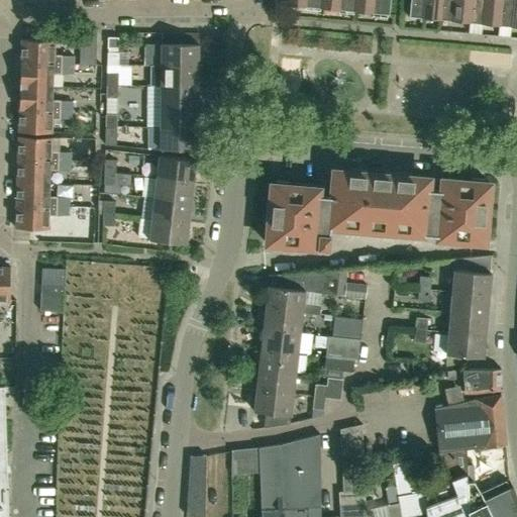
[(275,0),(276,0),(287,1),(287,4),(305,5),(306,2),(320,3),(320,7),(339,8),(339,5),(354,6),(353,10),(373,12),(373,8),(388,10),(387,13),(389,13),(390,0),(275,0)]
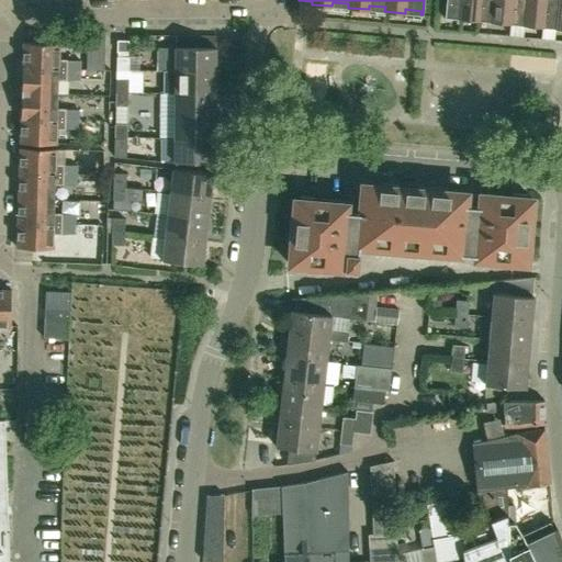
[(478,20),(479,0),(446,0),(445,17),(446,18),(446,12),(459,13),(458,18),(478,20)]
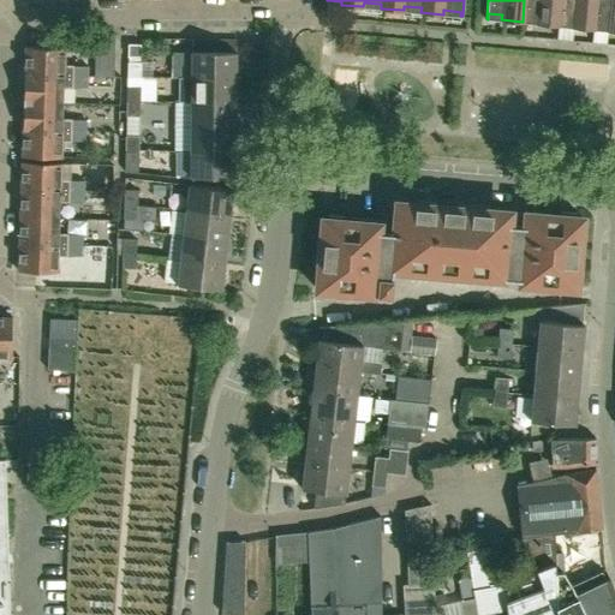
[(524,0),(523,22),(524,22),(524,17),(537,18),(537,23),(557,25),(560,0),(524,0)]
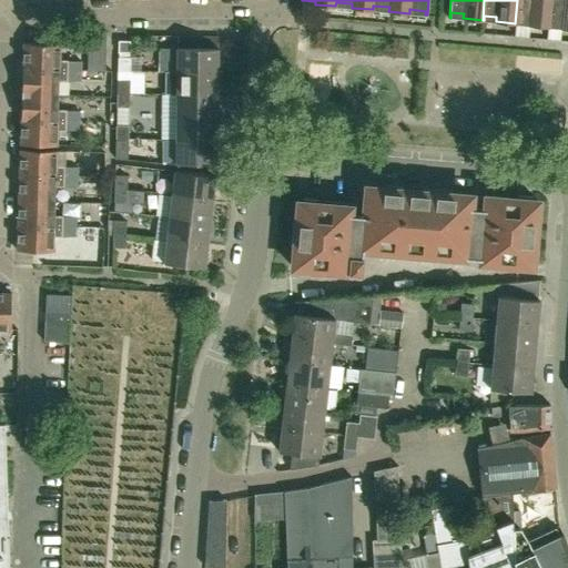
[(517,0),(515,23),(516,23),(516,19),(529,20),(528,24),(548,27),(550,0),(517,0)]
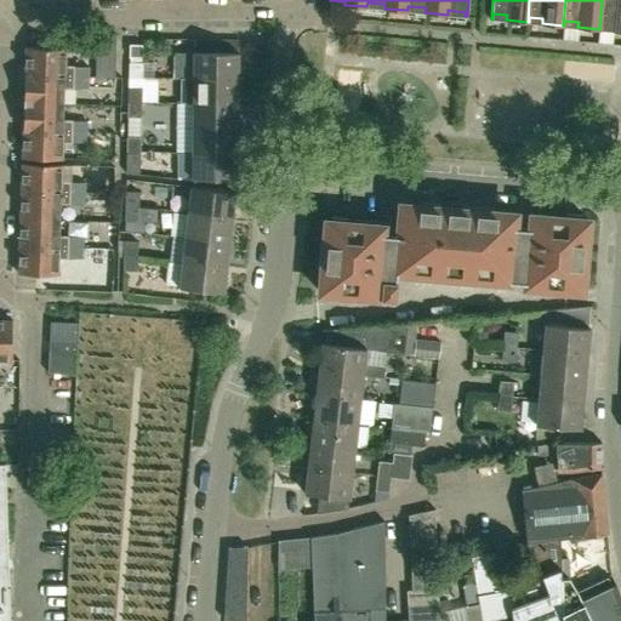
[(614,30),(620,30),(620,0),(602,0),(599,29),(600,24),(614,26),(614,30)]
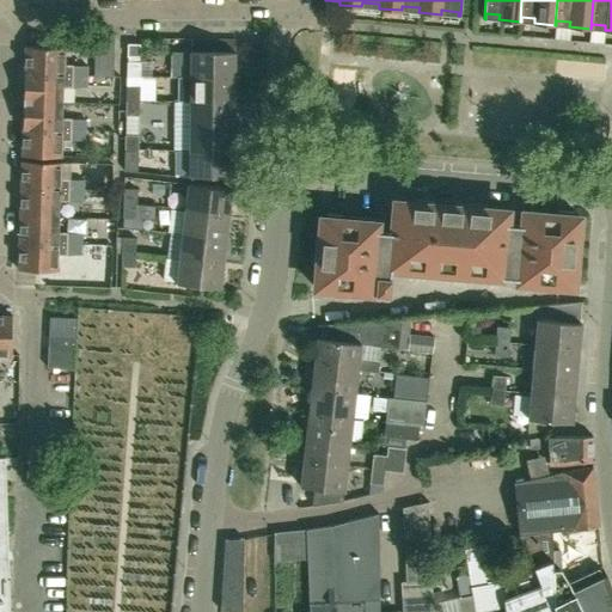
[(25,47),(24,74),(93,77),(112,77),(114,40),(95,41),(93,67),(72,66),(72,65),(63,65),(65,48),(25,47)]
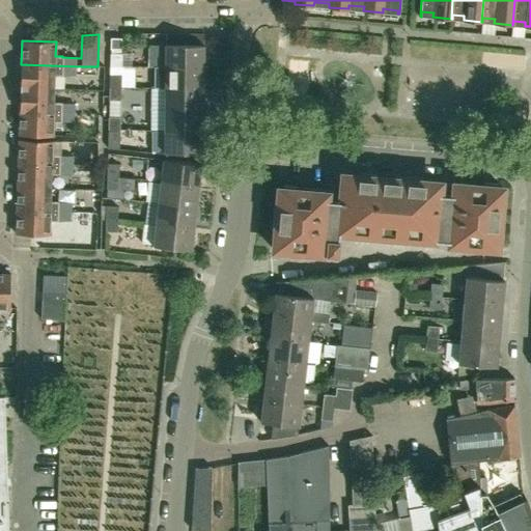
[(110,39),(110,50),(120,50),(120,39),(110,39)]
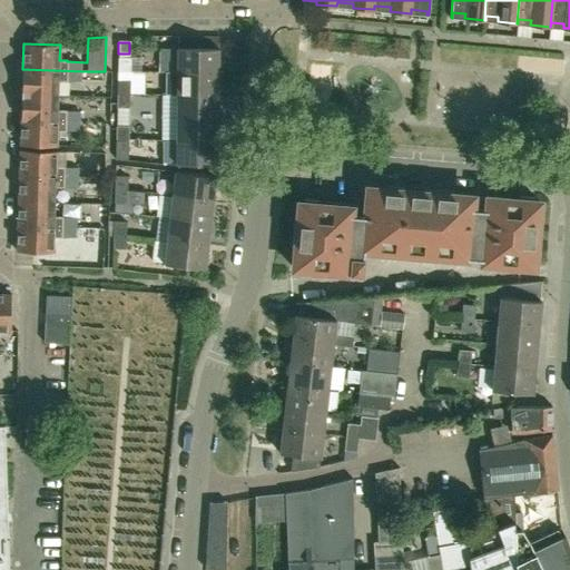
[(177,71),(218,72),(219,49),(178,48),(177,71)]
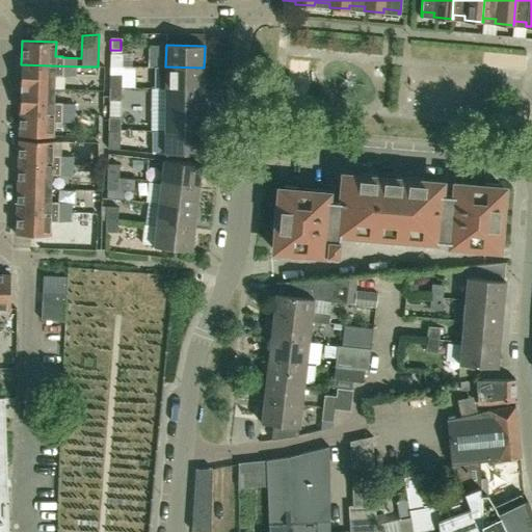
[(110,53),(110,67),(122,67),(123,53),(110,53)]
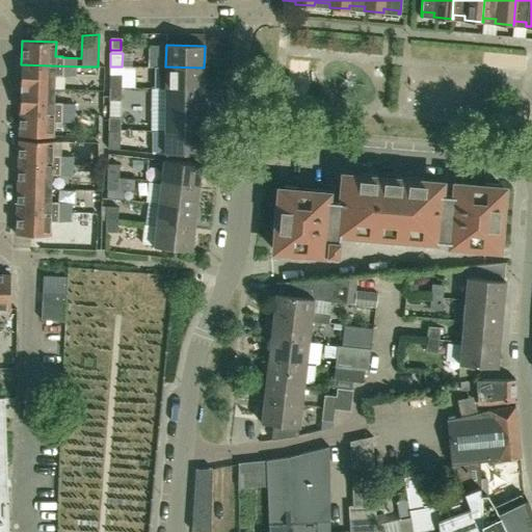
[(54,88),(55,76),(62,75),(62,76),(104,76),(105,67),(98,67),(81,67),(21,64),(21,87),(54,88)]
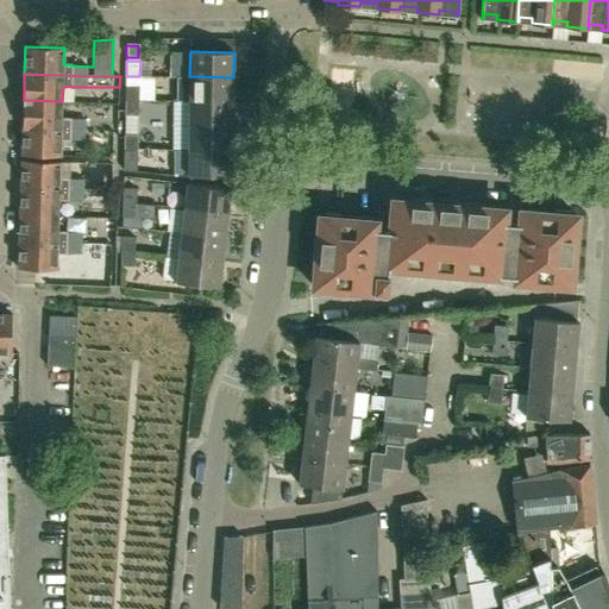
[(233,77),(189,76),(177,76),(177,101),(189,101),(233,101),(233,77)]
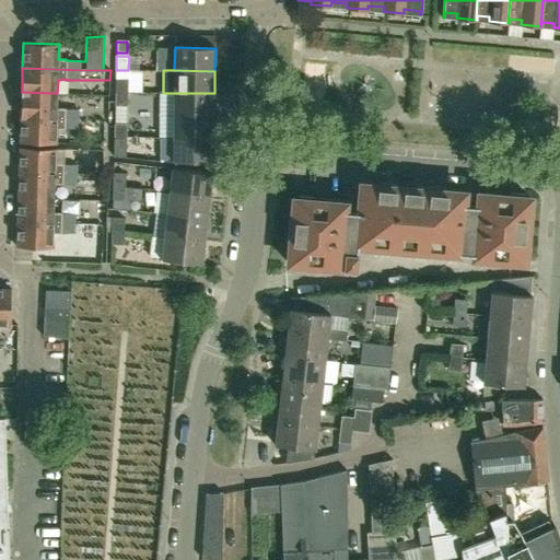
[(116,80),(116,92),(128,93),(128,92),(128,80),(116,80)]
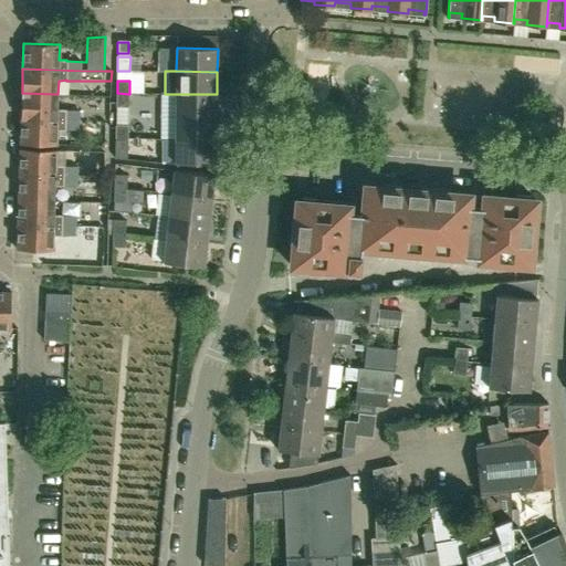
[(22,93),(21,118),(79,121),(80,111),(58,109),(58,94),(22,93)]
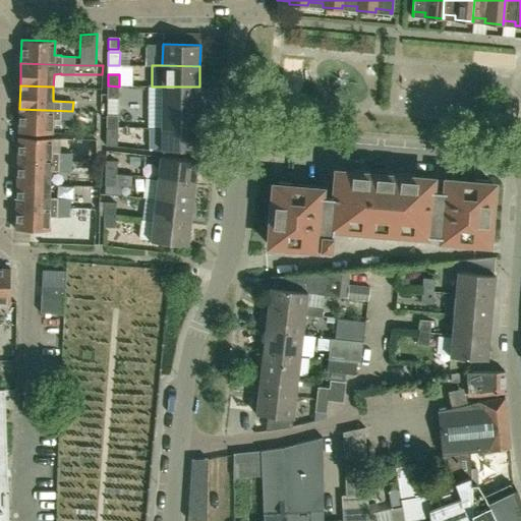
[(119,87),(108,85),(107,99),(118,99),(119,87)]
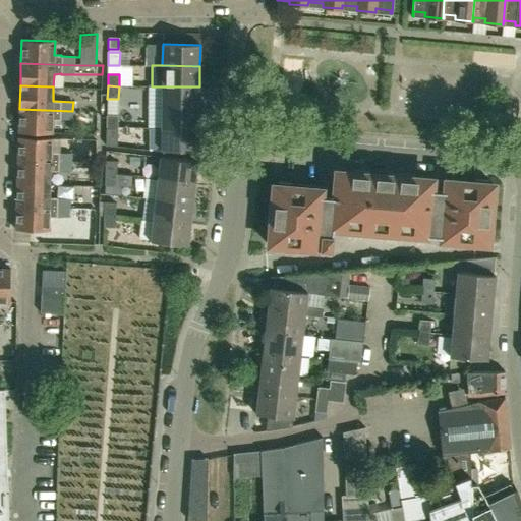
[(162,107),(199,108),(199,87),(162,87),(162,107)]
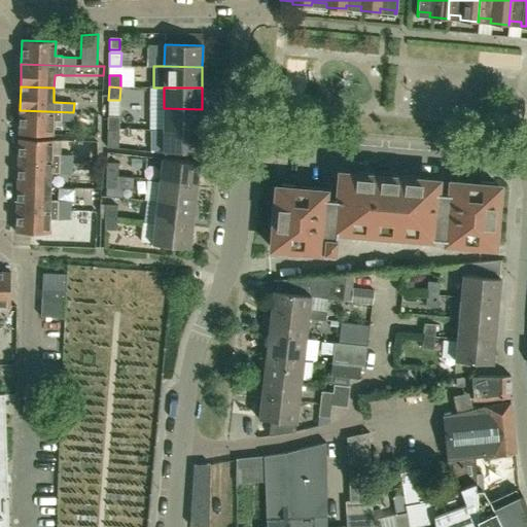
[(164,108),(164,130),(202,130),(202,109),(164,108)]
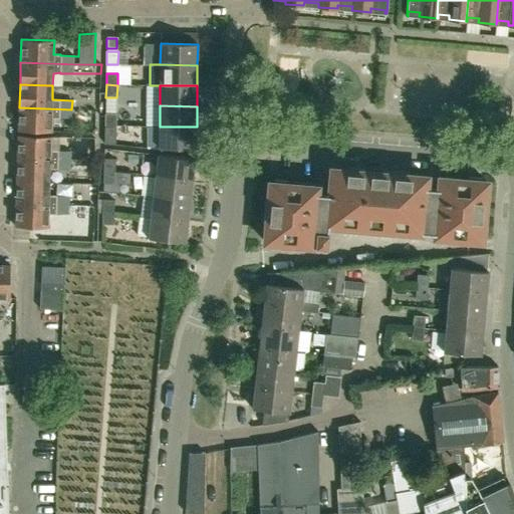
[(71,109),(19,107),(18,131),(51,132),(51,117),(71,118),(71,109)]
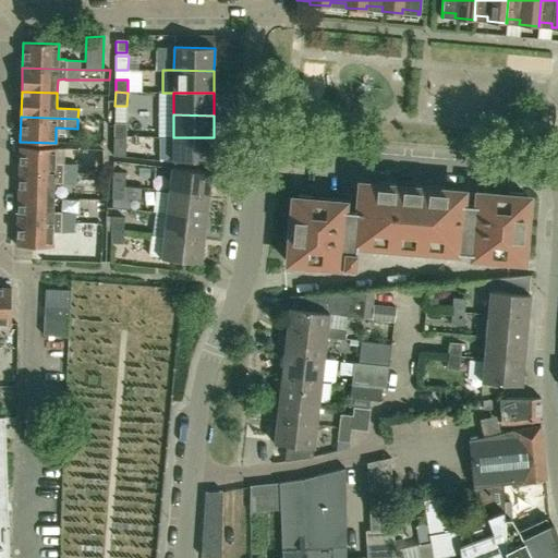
[(114,122),(114,136),(126,136),(126,123),(114,122)]
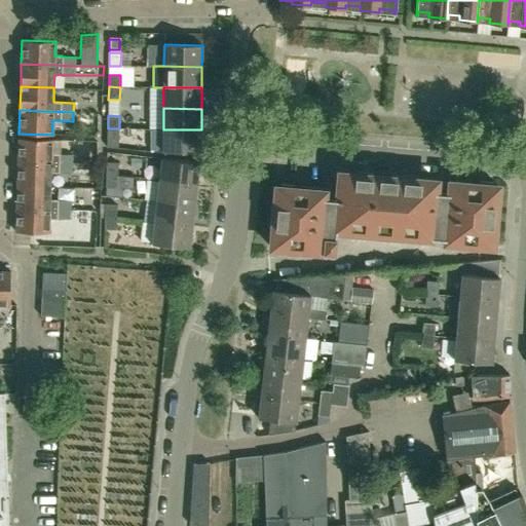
[(108,128),(107,141),(107,146),(118,147),(119,128),(108,128)]
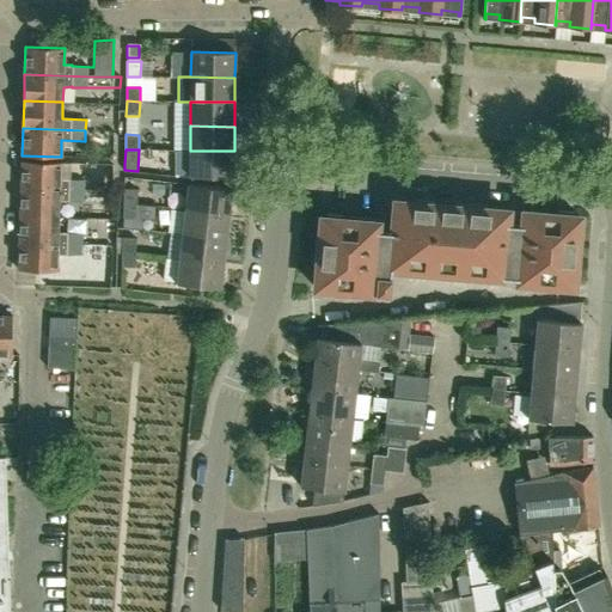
[(234,151),(190,151),(189,176),(234,176),(234,151)]
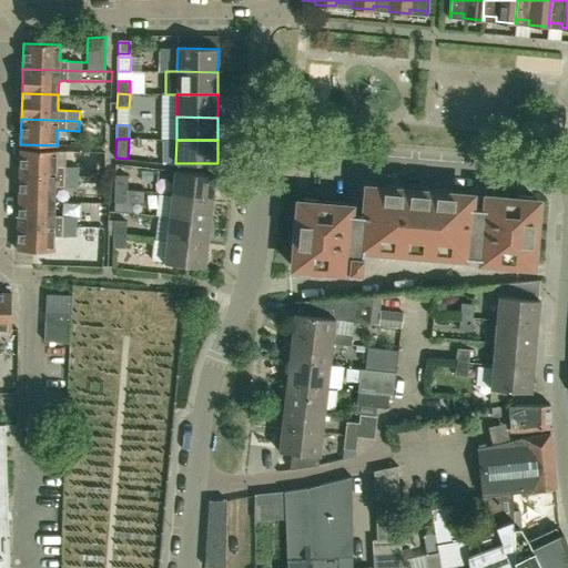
[(20,150),(19,174),(78,176),(78,166),(56,165),(56,151),(20,150)]
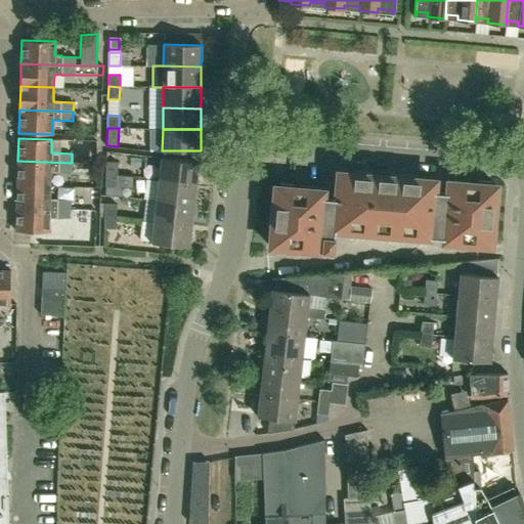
[(156,169),(157,156),(124,155),(124,168),(156,169)]
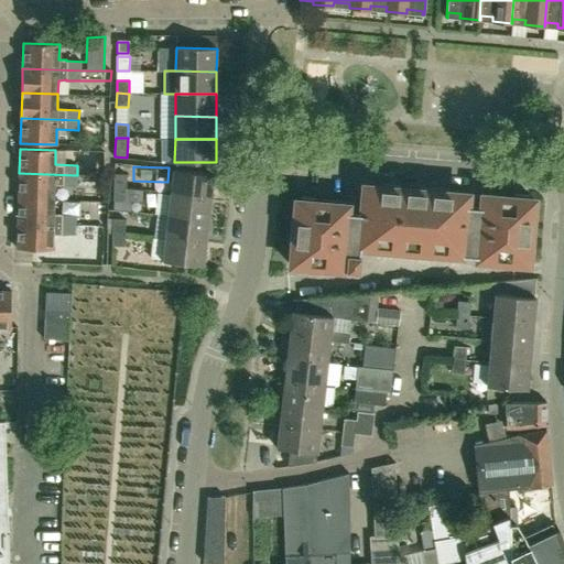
[(174,170),(171,193),(212,198),(214,174),(174,170)]
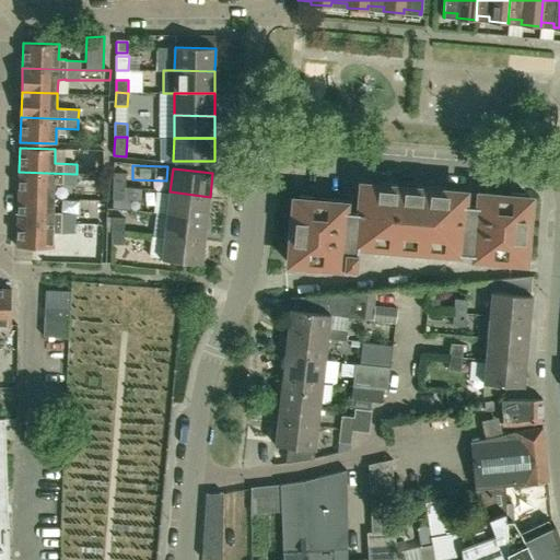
[(19,197),(53,198),(54,184),(76,185),(77,174),(19,172),(19,197)]
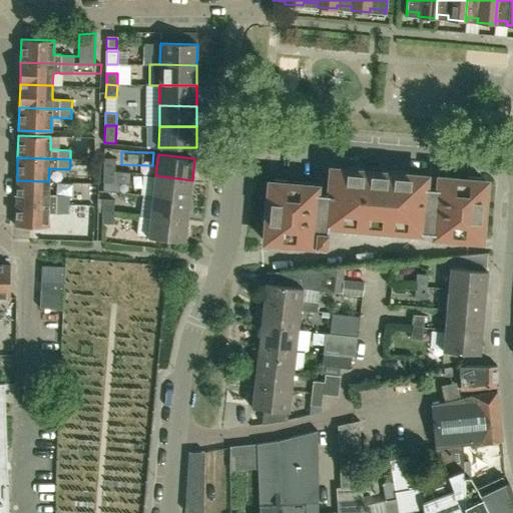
[(115,159),(113,159),(104,159),(103,171),(114,171),(115,159)]
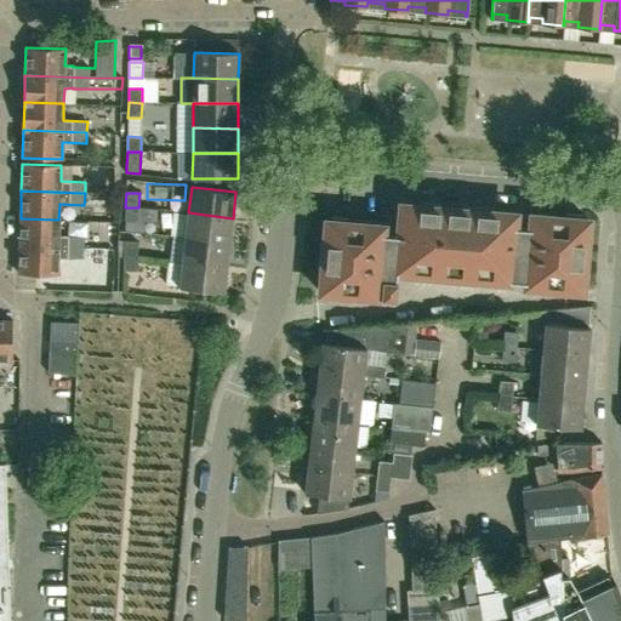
[(397,273),(507,283),(525,284),(525,286),(582,291),(588,220),(582,220),(582,216),(567,214),(567,218),(531,215),(530,229),(514,228),(516,214),(400,204),(398,235),(382,234),(383,226),(348,223),(348,218),(332,217),(332,222),(326,221),(320,292),(394,298),(397,273)]
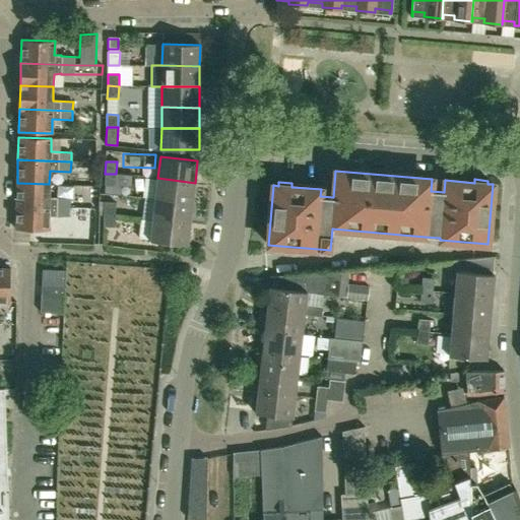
[(116,174),(105,174),(105,185),(116,186),(116,174)]
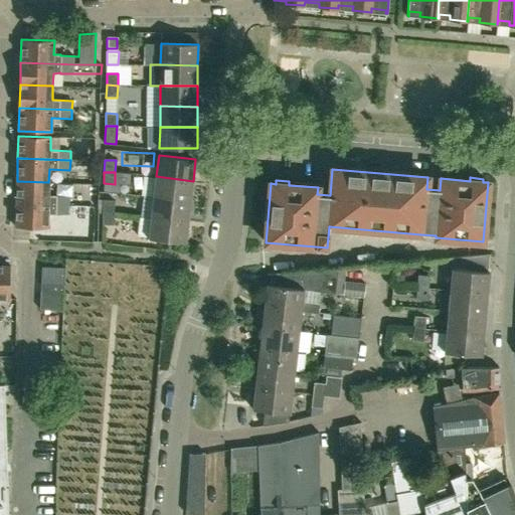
[(145,186),(145,173),(119,173),(119,186),(145,186)]
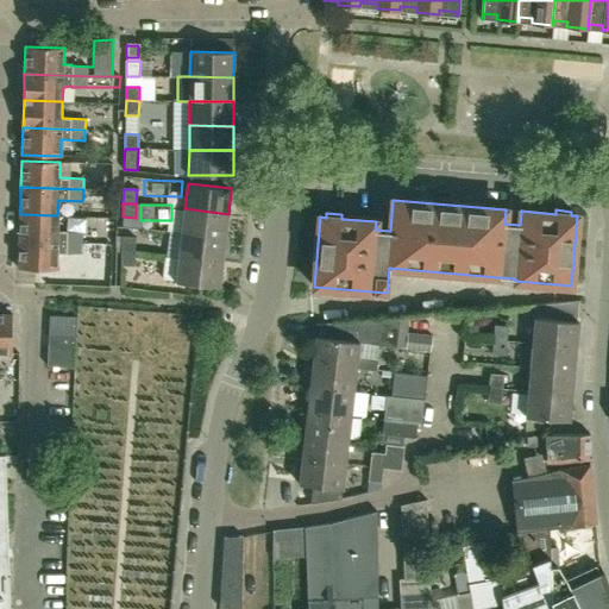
[(184,208),(181,233),(225,238),(228,214),(184,208)]
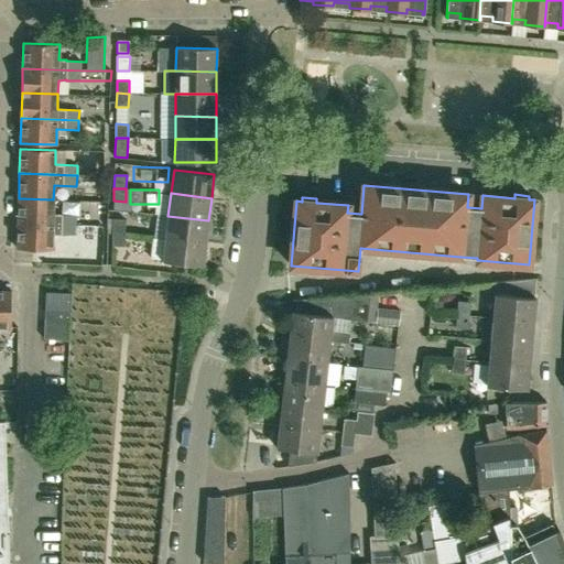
[(53,214),(53,199),(19,198),(18,224),(61,225),(75,225),(75,215),(53,214)]
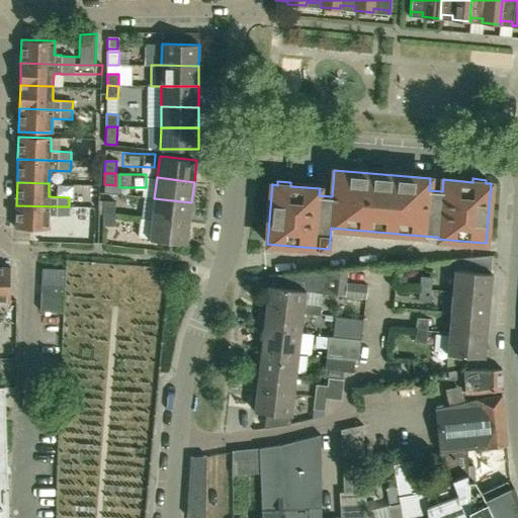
[(154,198),(152,219),(189,224),(191,202),(154,198)]
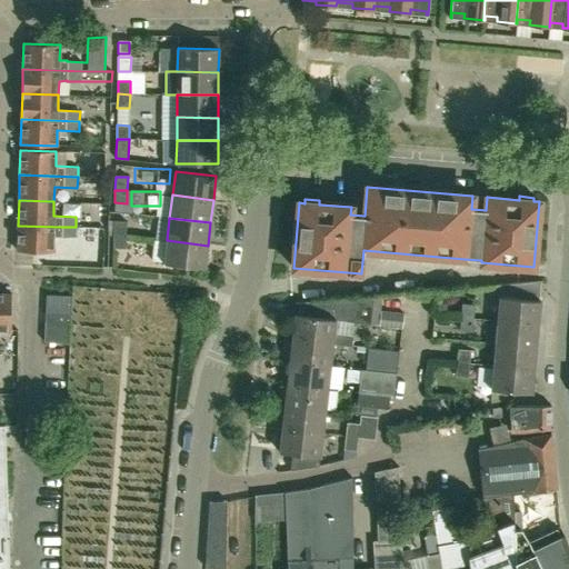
[(113,235),(126,236),(126,221),(113,221),(113,235)]
